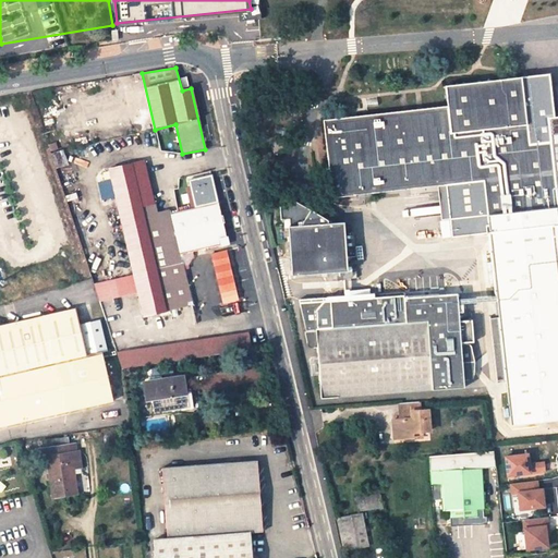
[(552,117),(557,116),(553,73),(525,76),(530,123),(532,144),(554,142),(552,117)]
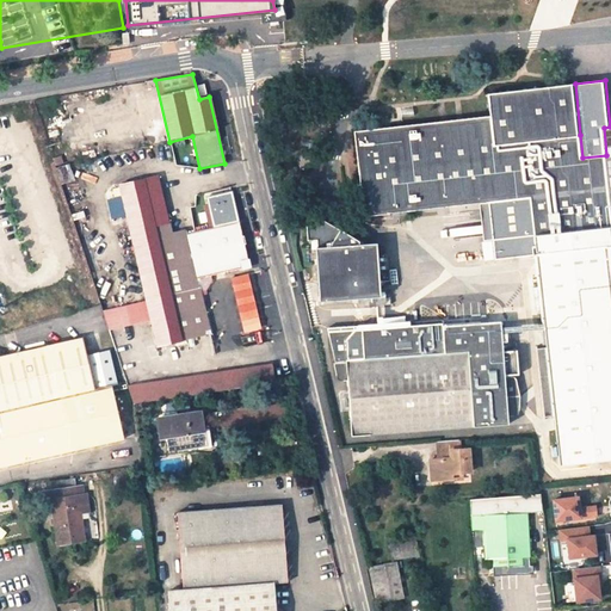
[(610,197),(606,155),(582,158),(580,135),(575,84),(493,94),(505,202),(529,199),(532,235),(545,349),(536,350),(543,418),(553,417),(559,466),(610,461),(610,197)]
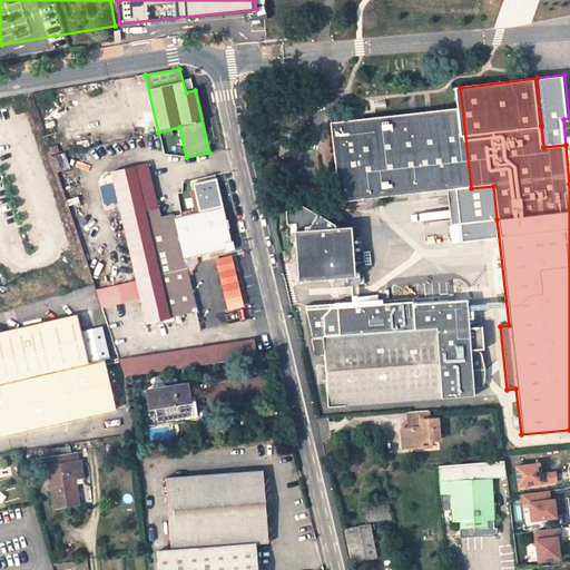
[(460,88),(454,88),(457,109),(364,119),(353,120),(330,123),(335,172),(336,184),(338,203),(457,189),(471,188),(460,88)]
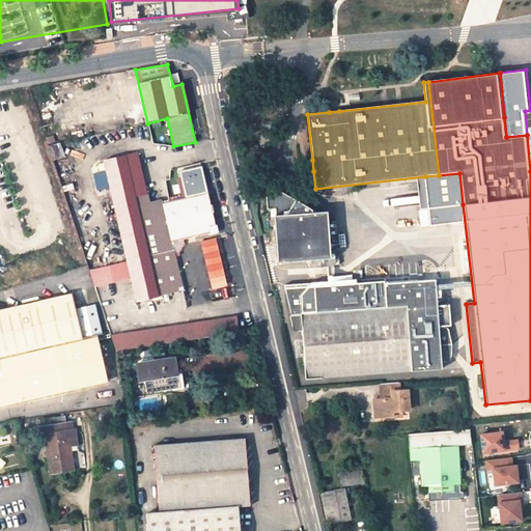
[(136,154),(104,161),(104,163),(106,170),(137,301),(156,296),(156,295),(133,196),(146,193),(136,154)]
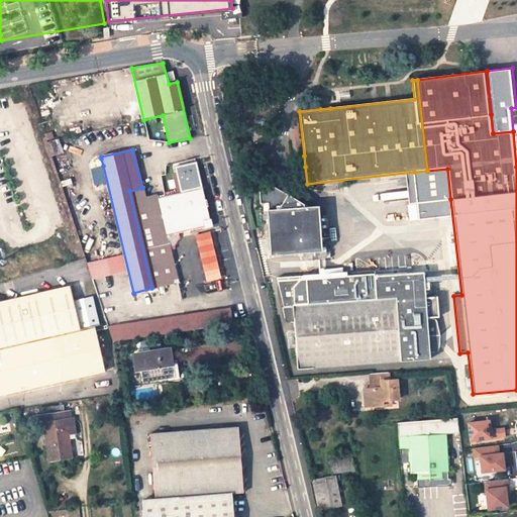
[(209,220),(196,164),(174,169),(180,192),(158,196),(157,193),(148,195),(144,196),(146,206),(150,205),(160,203),(171,251),(176,250),(174,246),(179,236),(178,233),(205,227),(203,221),(209,220)]
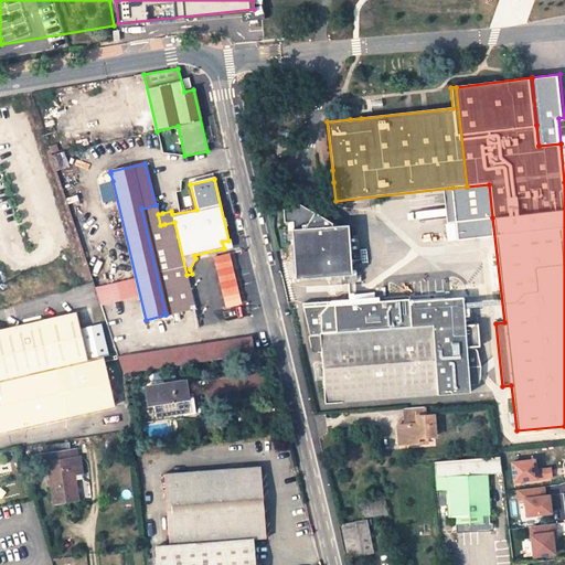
[(457,221),(492,217),(489,184),(467,187),(452,188),(457,221)]
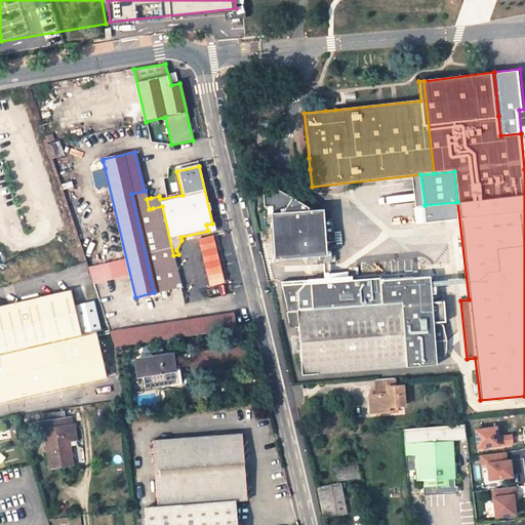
[(268,184),(261,184),(264,207),(272,206),(278,206),(277,189),(268,184)]
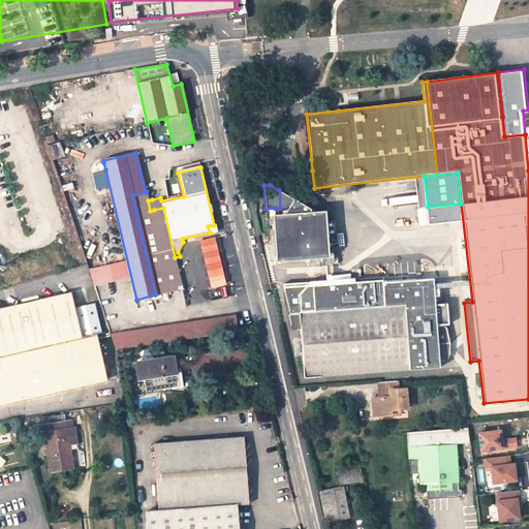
[(294,199),(279,190),(280,208),(274,208),(275,216),(285,216),(285,212),(294,199)]
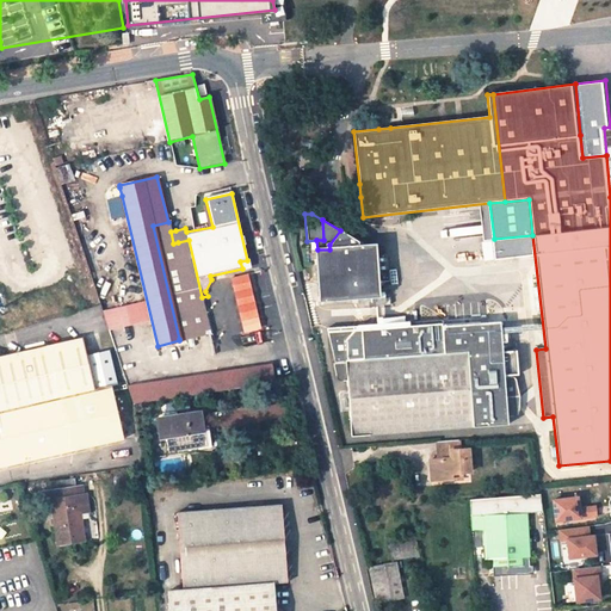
[(191,300),(178,242),(173,244),(171,232),(176,230),(173,221),(168,222),(153,226),(179,339),(199,334),(191,300)]
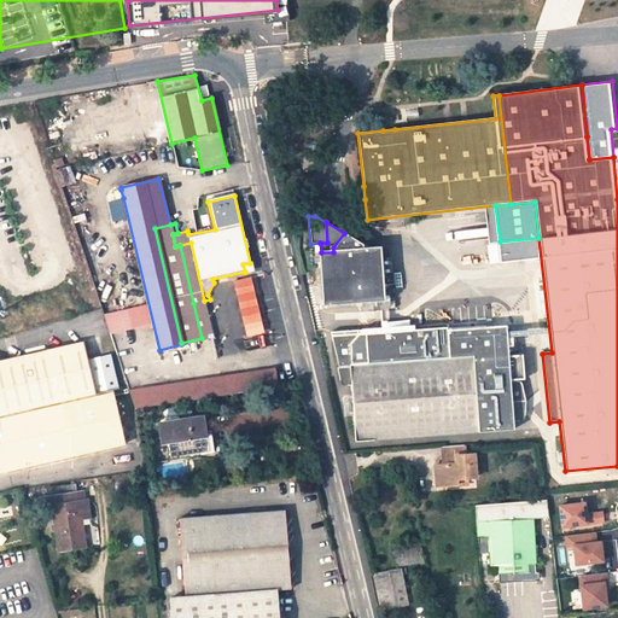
[(325,304),(383,299),(379,251),(367,251),(367,249),(365,250),(363,244),(344,233),(333,248),(333,252),(321,252),(325,304)]
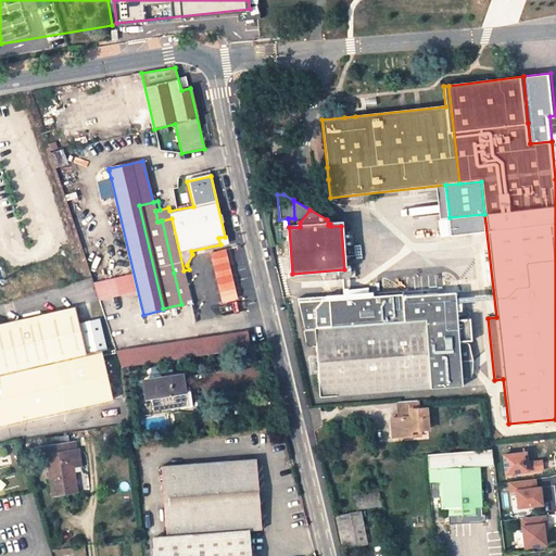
[(184,270),(172,218),(162,220),(174,273),(184,270)]
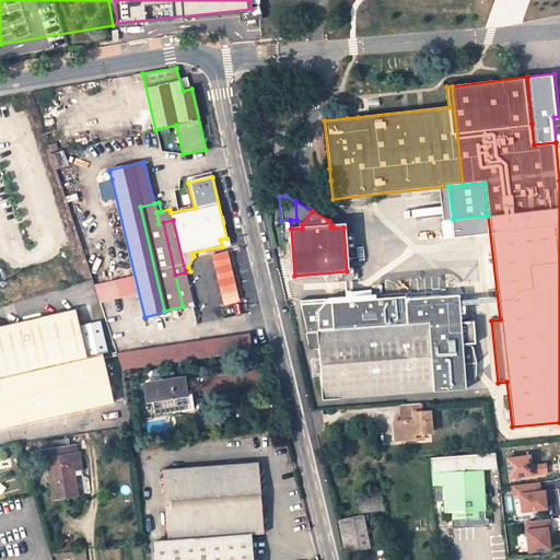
[(231,265),(228,251),(211,255),(214,268),(231,265)]
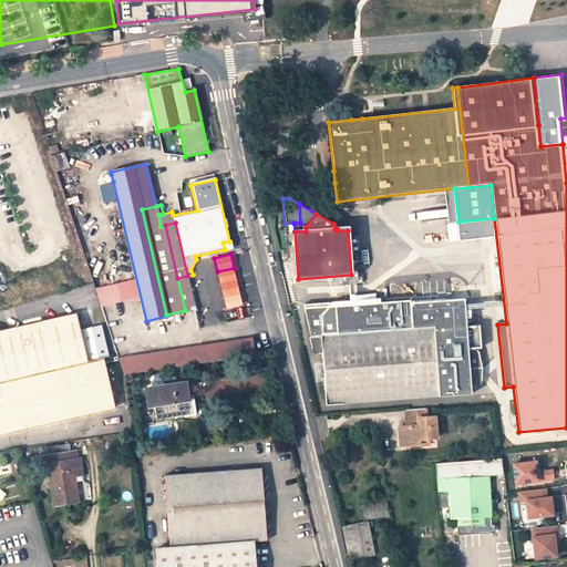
[(236,280),(234,268),(217,271),(220,285),(236,280)]
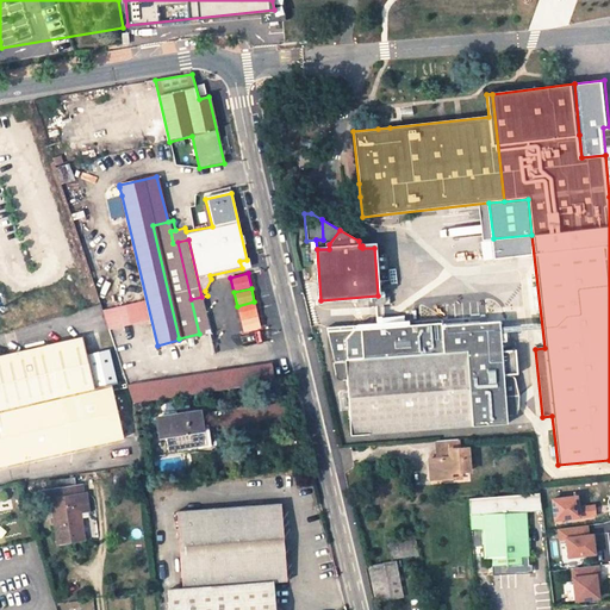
[(419,318),(484,316),(483,296),(418,299),(419,318)]
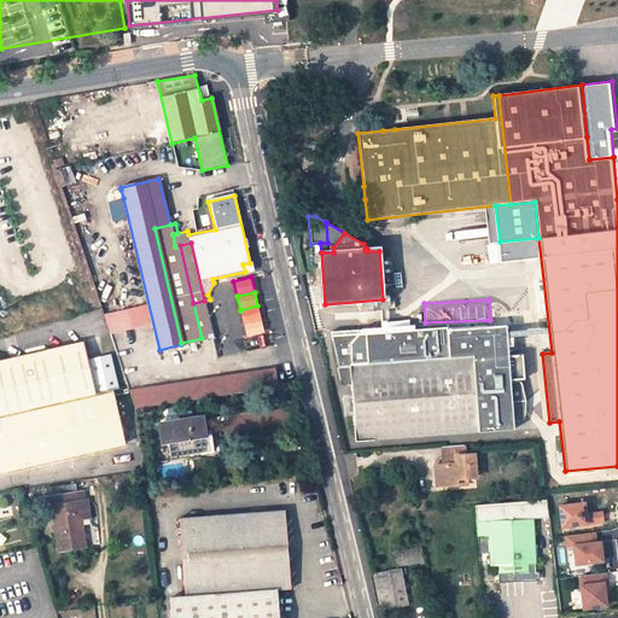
[(261,320),(257,305),(240,310),(244,325),(261,320)]
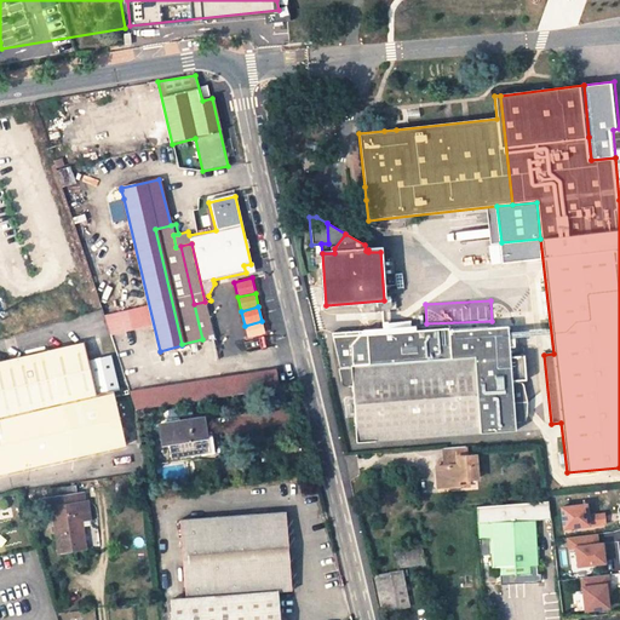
[(449,329),(367,336),(360,336),(352,345),(343,337),(333,338),(342,369),(339,369),(342,382),(344,383),(346,384),(348,385),(352,385),(356,442),(517,431),(516,423),(524,423),(526,422),(528,419),(528,402),(515,402),(514,383),(509,326),(482,328),(482,323),(472,325),(472,329),(451,332),(449,329)]
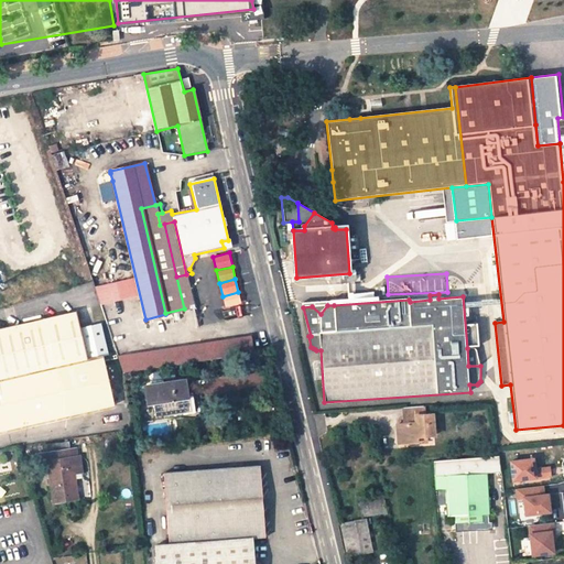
[(88,360),(77,312),(0,329),(0,431),(115,405),(102,357),(88,360)]
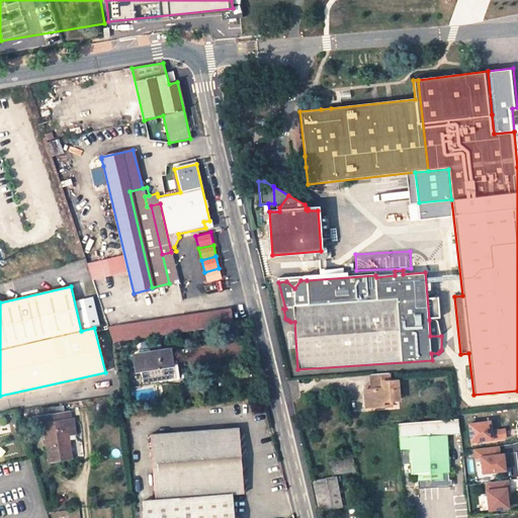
[(108,327),(113,342),(235,324),(231,309),(108,327)]
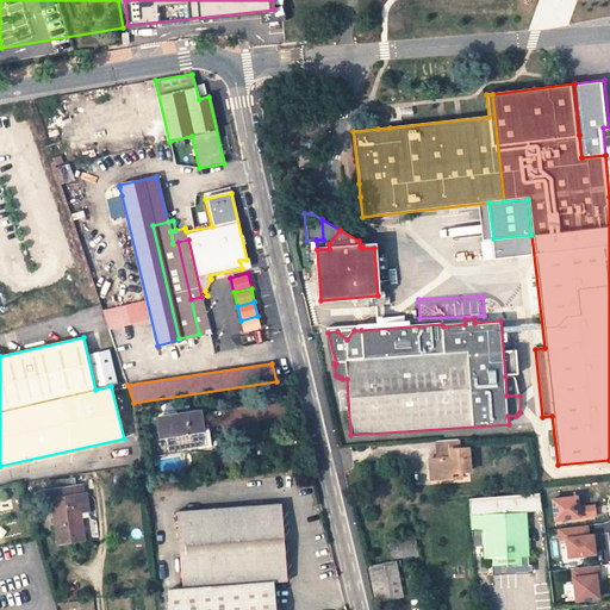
[(505,377),(506,396),(520,396),(515,381),(514,379),(511,377),(509,377),(505,377)]
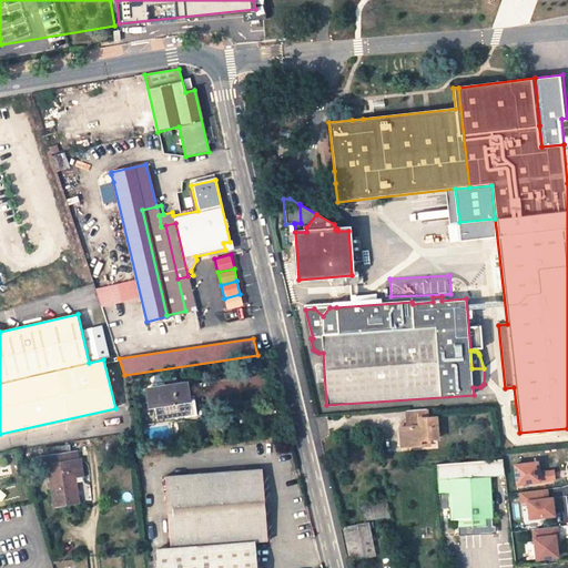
[(186,383),(146,389),(149,407),(154,407),(156,419),(179,416),(193,415),(191,401),(190,401),(189,396),(186,383)]
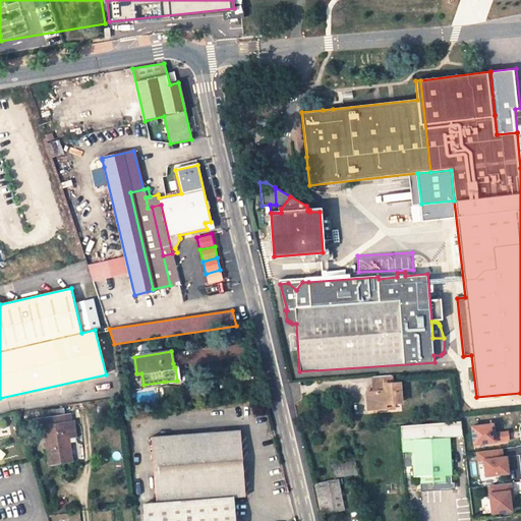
[(185,380),(181,362),(173,363),(174,367),(175,367),(177,381),(185,380)]
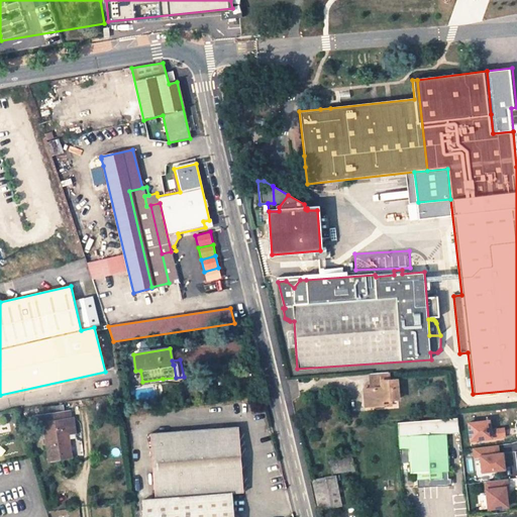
[(398,399),(397,380),(389,381),(389,373),(369,374),(370,382),(373,382),(373,389),(370,389),(364,389),(365,407),(375,407),(374,401),(383,400),(398,399)]
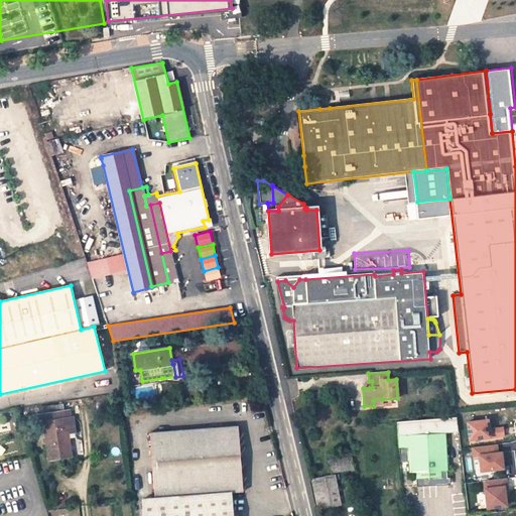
[(162,381),(182,384),(184,380),(183,376),(175,377),(162,378),(162,381)]
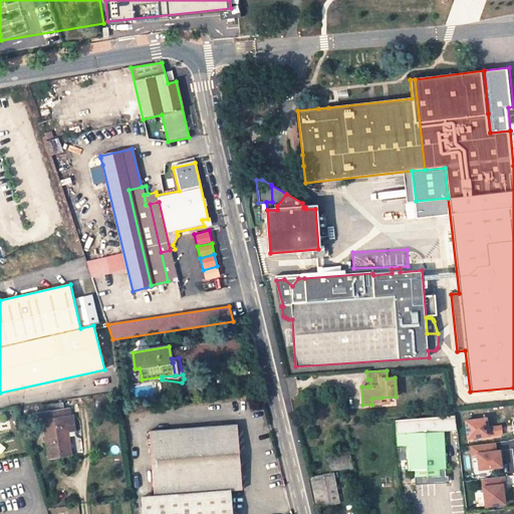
[(40,407),(41,414),(64,410),(63,404),(40,407)]
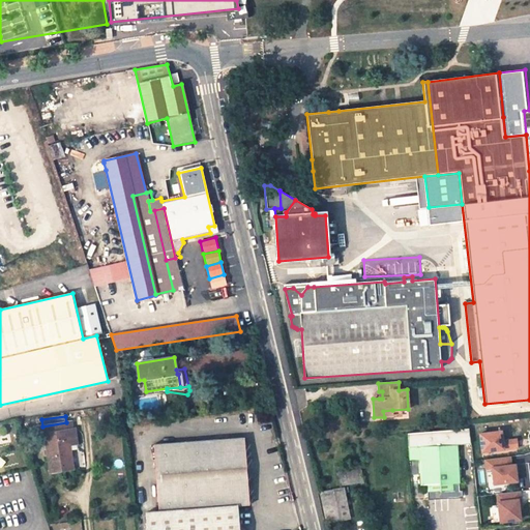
[(42,427),(37,428),(38,435),(45,434),(51,472),(74,469),(69,445),(67,431),(71,431),(70,422),(66,422),(42,427)]
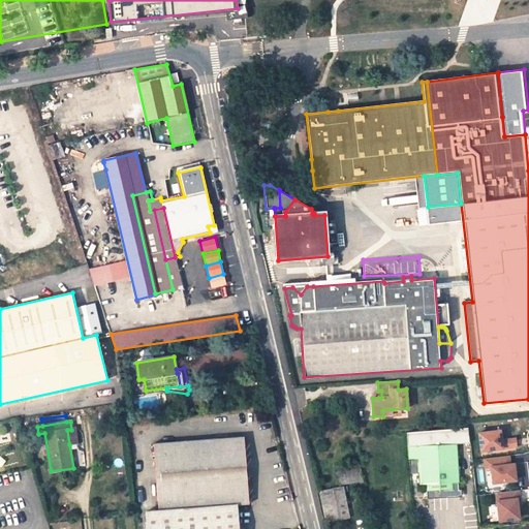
[(468,428),(452,429),(452,443),(456,443),(469,442),(468,428)]
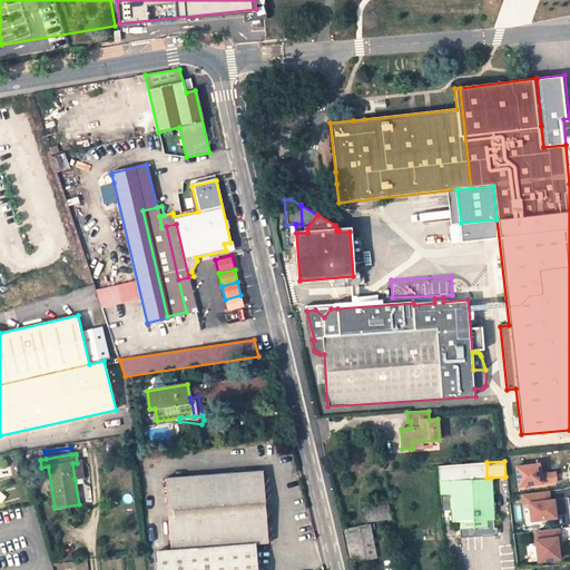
[(80,462),(77,463),(72,463),(75,479),(82,478),(80,462)]
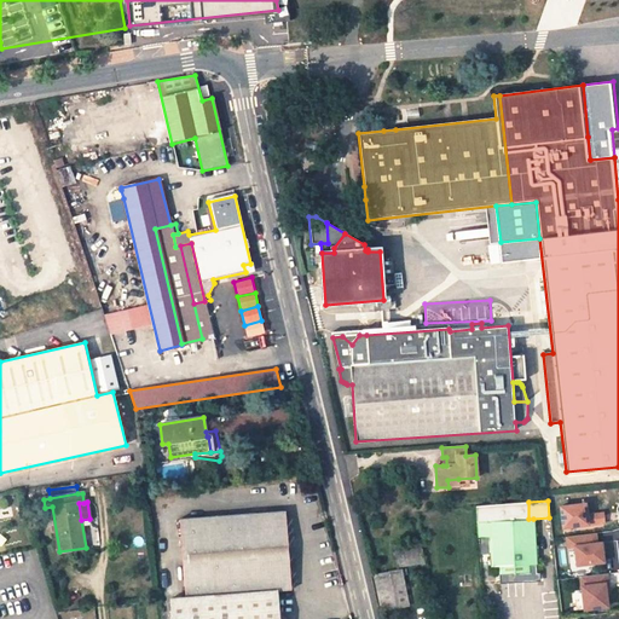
[(528,502),(475,505),(478,538),(490,537),(490,553),(491,566),(498,566),(499,573),(528,571),(528,565),(536,563),(533,519),(528,519),(528,502)]
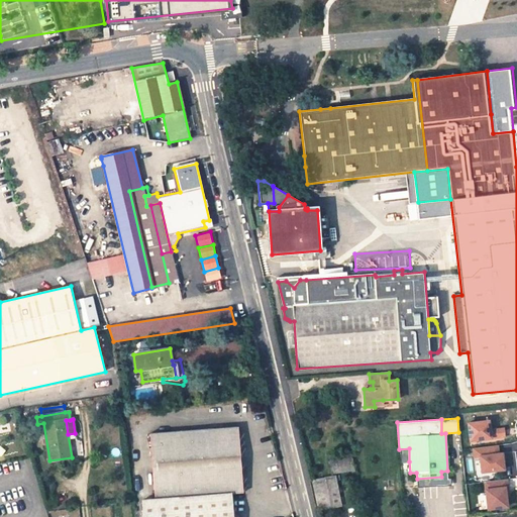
[(490,430),(489,421),(468,423),(470,440),(504,437),(504,429),(490,430)]
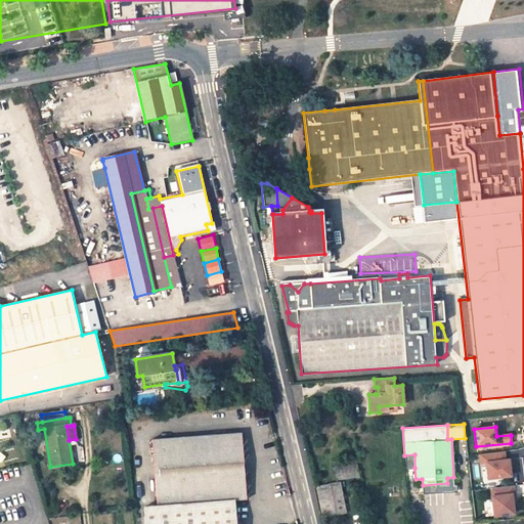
[(242,434),(153,440),(157,496),(237,487),(239,500),(246,499),(242,434)]
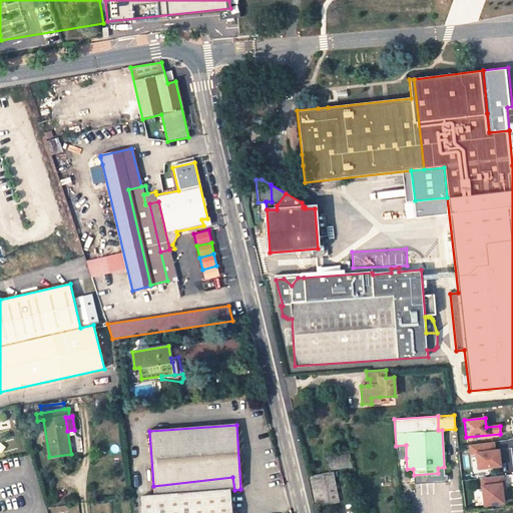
[(478,468),(500,466),(498,450),(495,450),(494,442),(469,445),(470,454),(476,453),(478,468)]
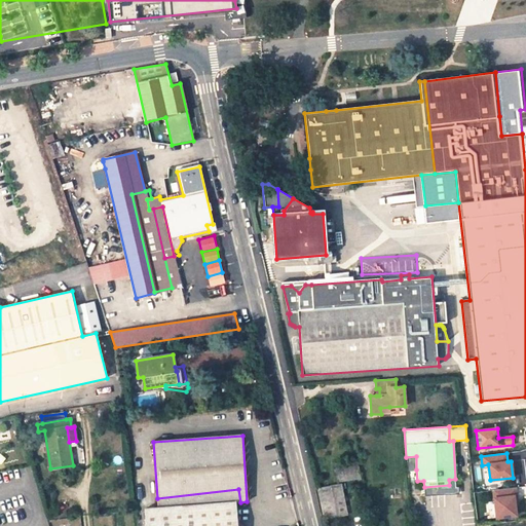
[(406,471),(416,470),(416,456),(406,457),(406,471)]
